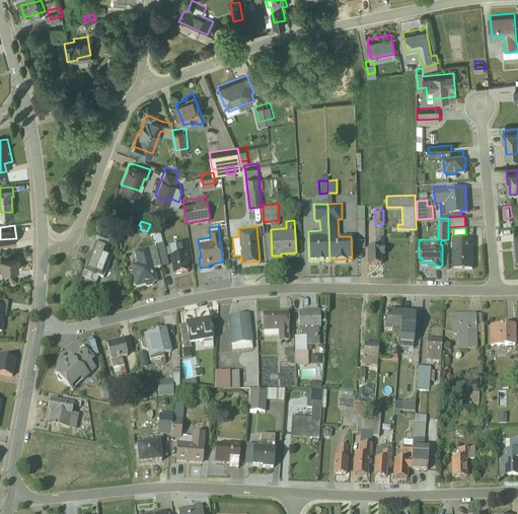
[(368,263),(381,263),(381,252),(384,252),(383,229),(376,229),(377,245),(367,245),(368,263)]
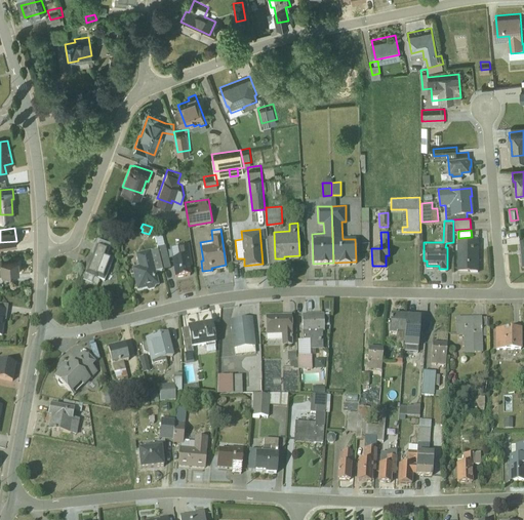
[(111,242),(97,237),(90,255),(92,256),(90,263),(88,262),(81,280),(96,285),(99,277),(105,279),(114,256),(107,253),(111,242)]
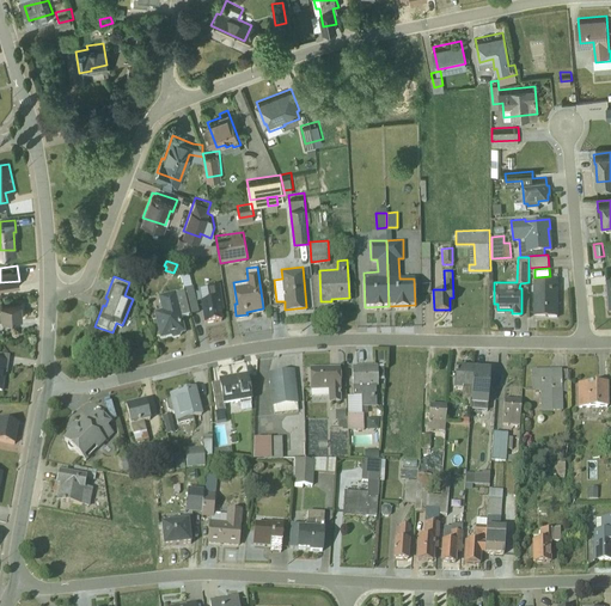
[(557,280),(536,280),(536,312),(556,312),(557,280)]
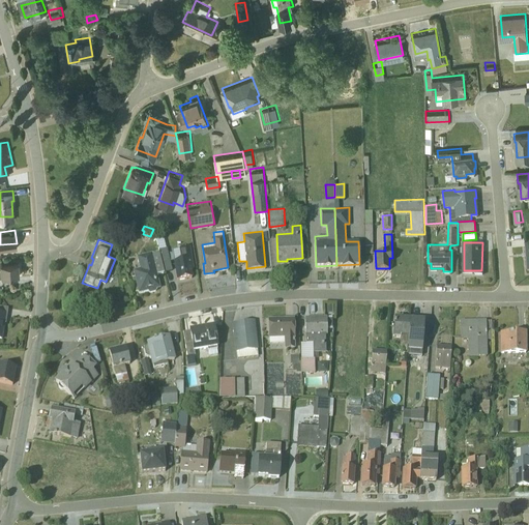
[(193,266),(189,244),(173,248),(177,278),(192,275),(190,267),(193,266)]
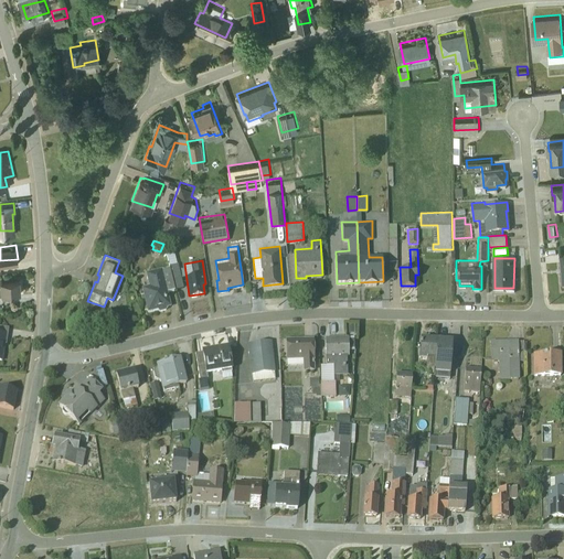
[(169,264),(170,265),(176,288),(183,286),(178,261),(169,264)]
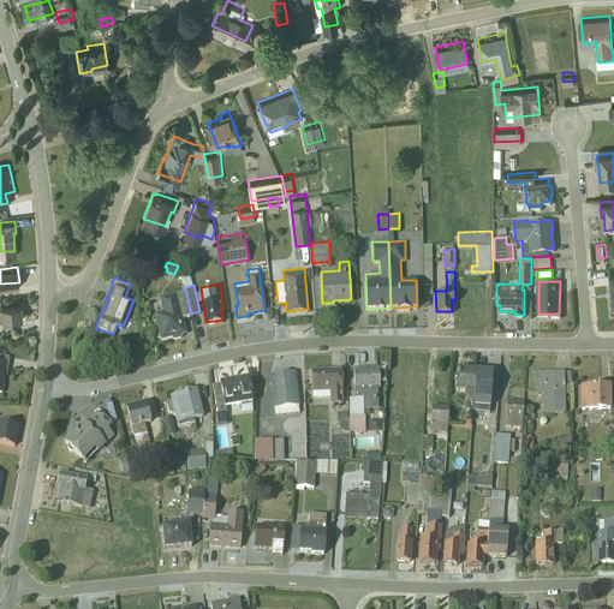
[(191,314),(185,288),(184,288),(177,291),(176,291),(159,296),(162,310),(155,311),(161,336),(161,338),(172,335),(174,336),(180,334),(182,332),(183,332),(179,316),(191,314)]
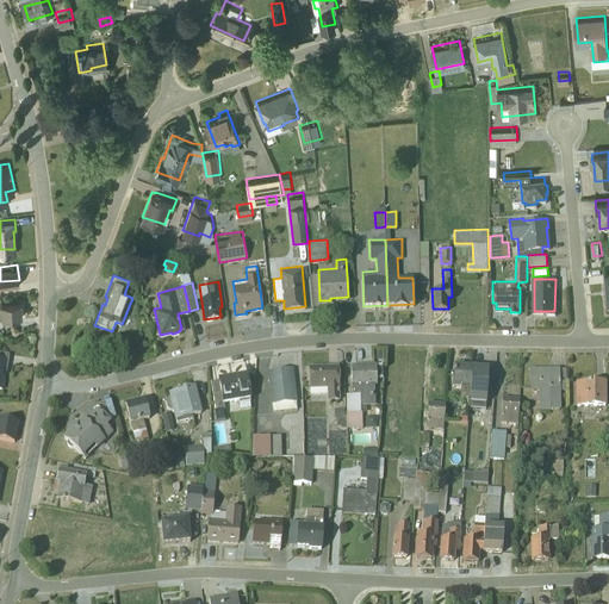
[(0,312),(23,311),(22,297),(2,299),(1,296),(0,296),(0,312)]
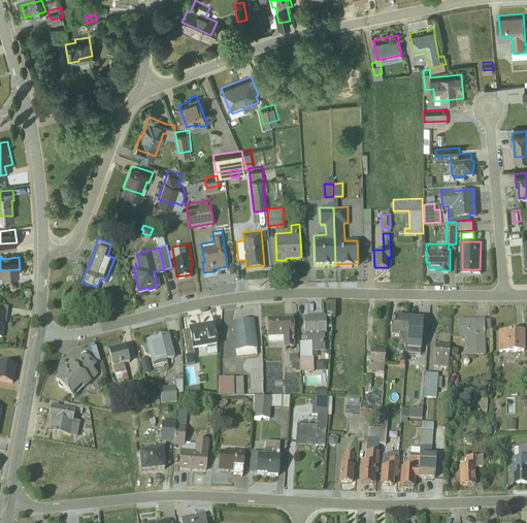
[(326,349),(325,315),(304,315),(305,339),(311,339),(311,349),(326,349)]
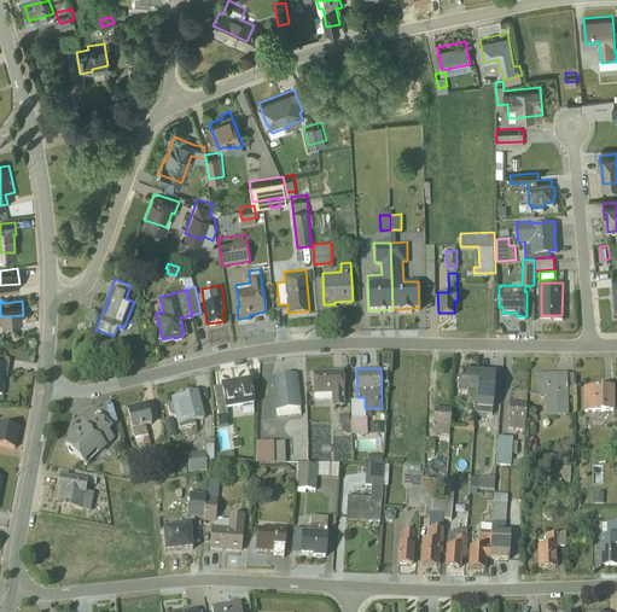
[(466,404),(475,404),(477,371),(460,369),(459,391),(466,392),(466,404)]
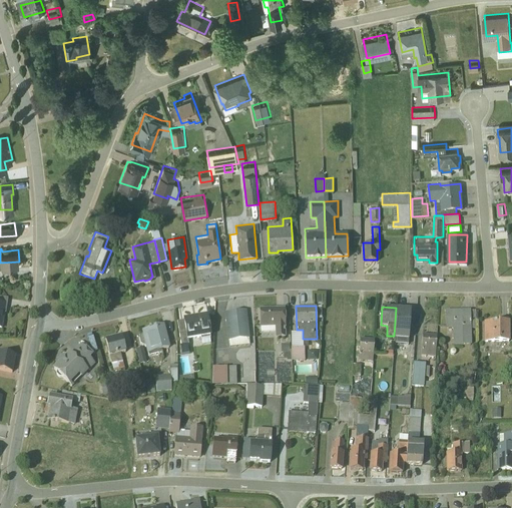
[(285,308),(260,308),(261,326),(275,325),(275,335),(286,335),(285,308)]
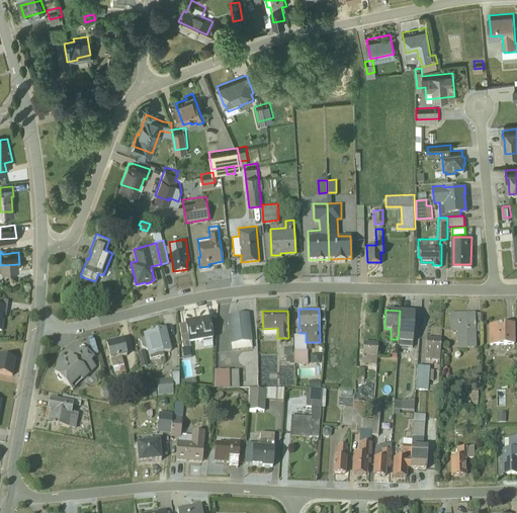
[(415,312),(400,311),(398,339),(398,343),(412,344),(415,312)]
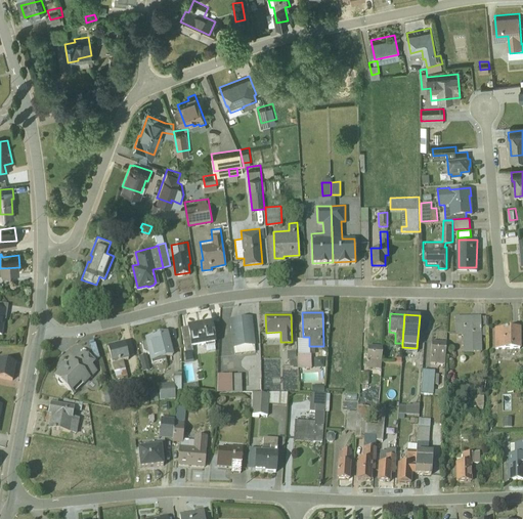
[(255,350),(252,315),(230,317),(234,352),(255,350)]
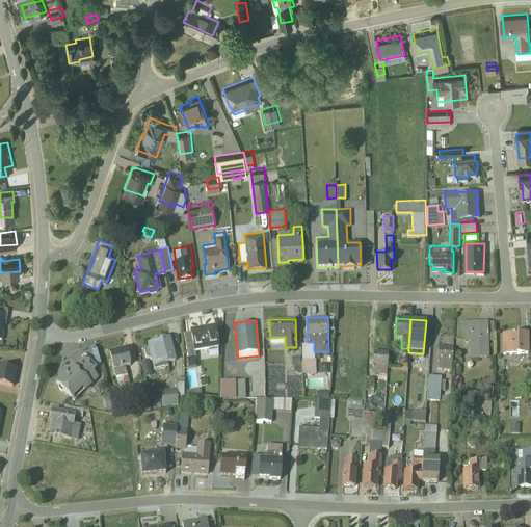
[(488,356),(487,321),(462,321),(462,337),(470,337),(470,356),(488,356)]
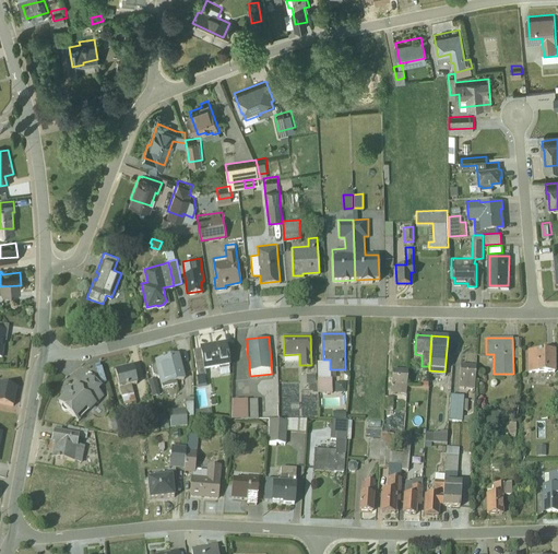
[(226,342),(193,348),(198,373),(197,374),(199,384),(208,382),(205,369),(220,366),(220,368),(229,366),(226,342)]
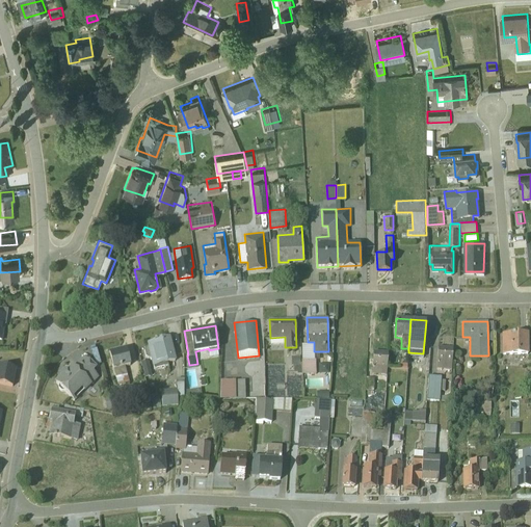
[(502,332),(502,352),(528,352),(528,332),(502,332)]
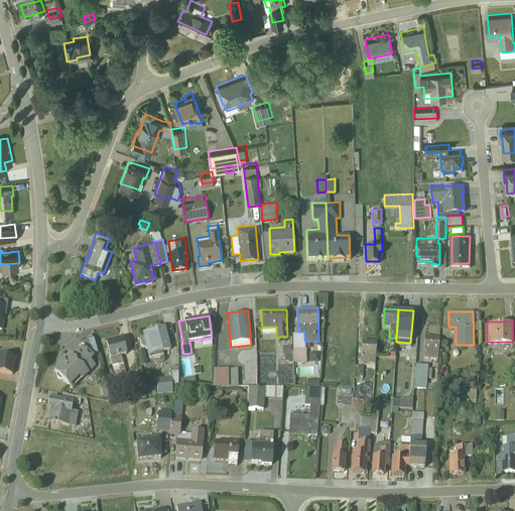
[(164,325),(142,331),(143,334),(140,335),(143,345),(145,344),(148,354),(170,348),(164,325)]
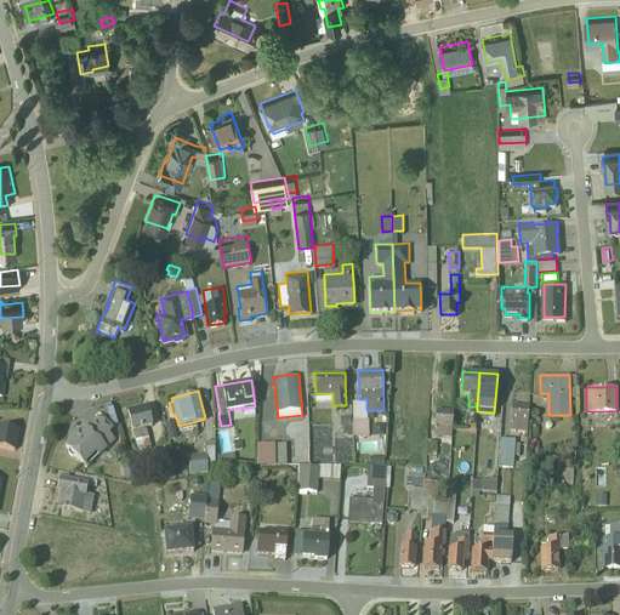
[(529,404),(512,403),(510,427),(528,428),(529,404)]
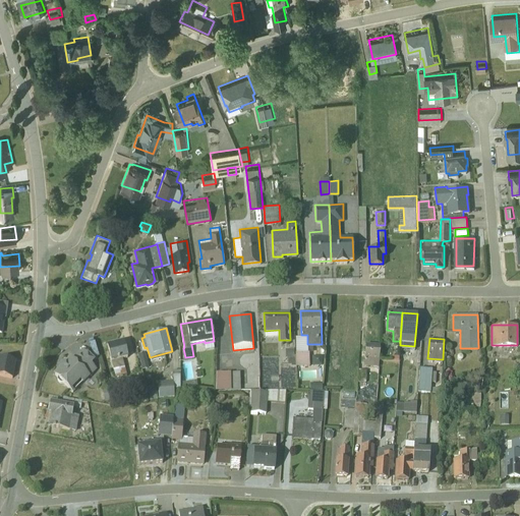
[(108,343),(113,366),(125,363),(123,357),(127,356),(123,340),(108,343)]
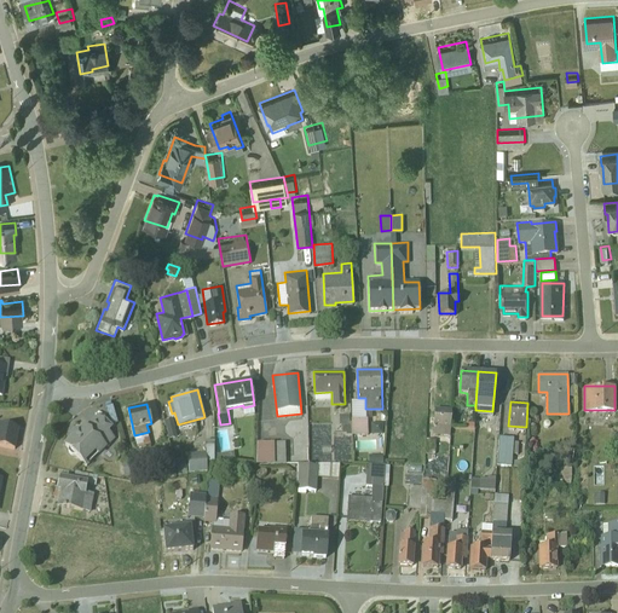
[(451,408),(434,406),(433,432),(450,433),(451,408)]
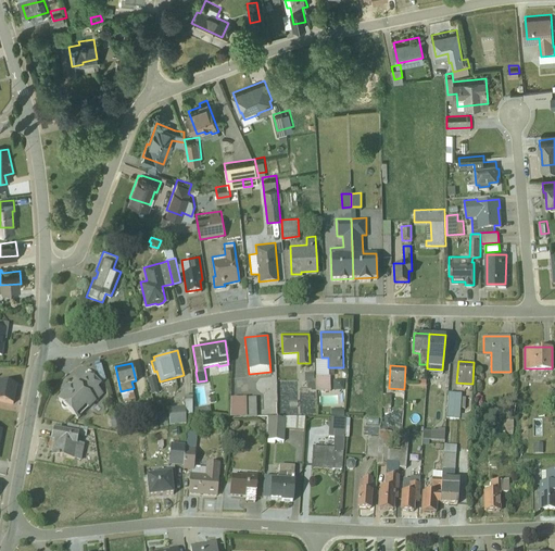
[(77,382),(75,380),(59,397),(62,400),(61,400),(76,416),(87,405),(89,407),(103,392),(98,386),(100,384),(88,371),(77,382)]
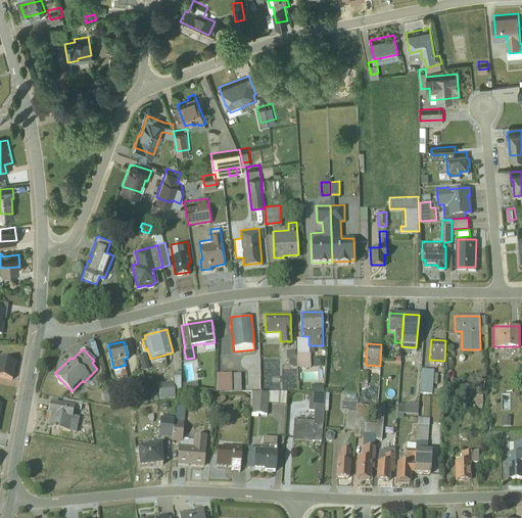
[(140,351),(144,367),(150,365),(146,350),(140,351)]
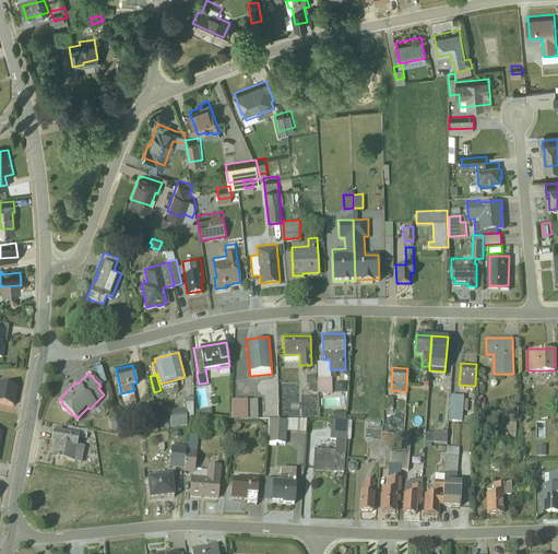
[(332,377),(317,378),(317,390),(332,390),(332,377)]
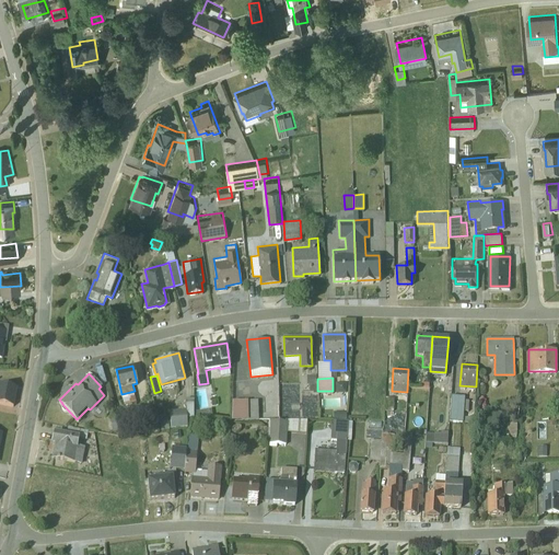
[(0,400),(13,403),(16,384),(0,381),(0,400)]
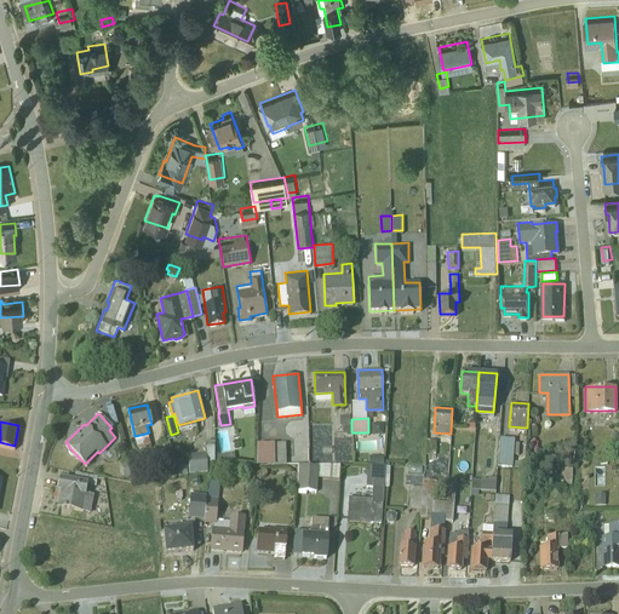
[(514,436),(499,436),(499,437),(498,457),(498,463),(513,464),(514,452),(519,452),(520,440),(514,440),(514,436)]
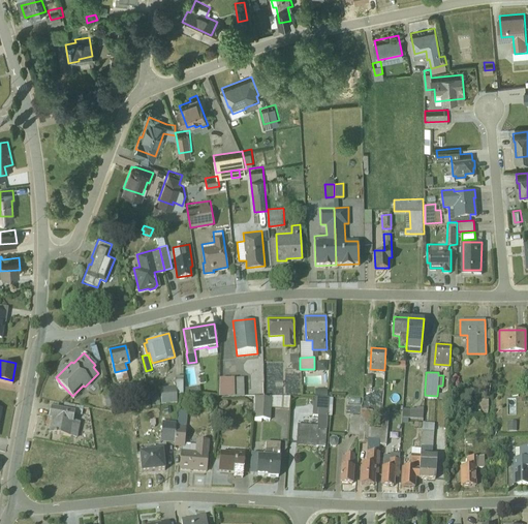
[(372,387),(373,374),(365,373),(364,387),(372,387)]
